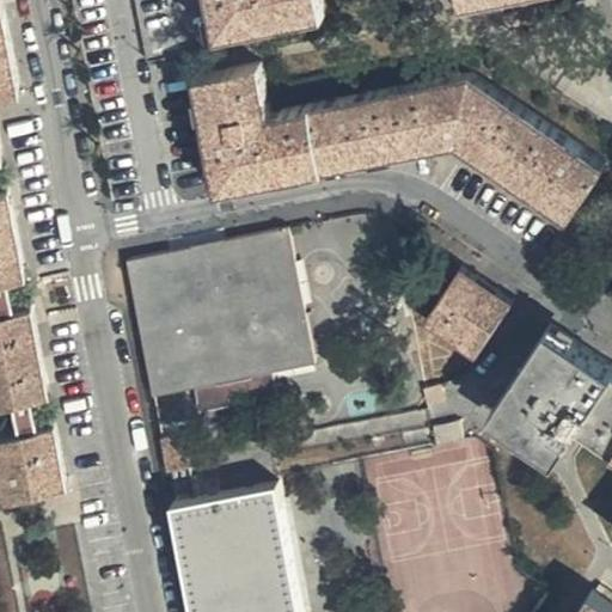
[(182,53),(170,0),(134,0),(147,60),(182,53)]
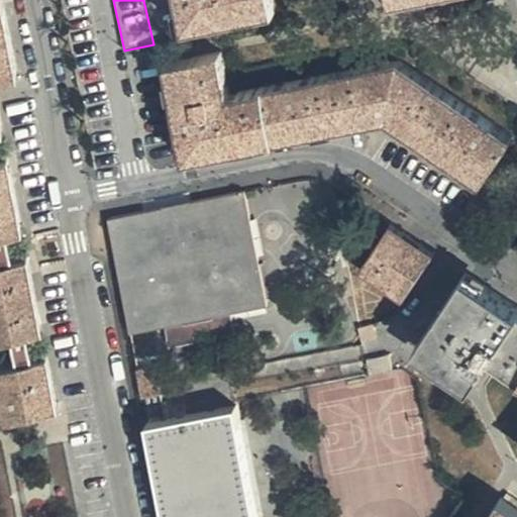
[(176,0),(183,34),(276,16),(272,0),(176,0)]
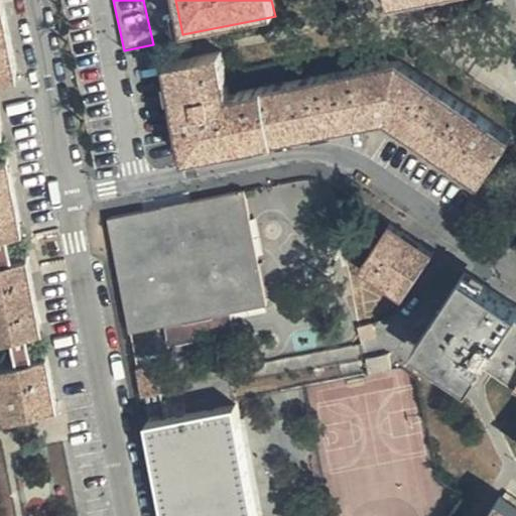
[(0,67),(11,66),(0,10),(0,67)]
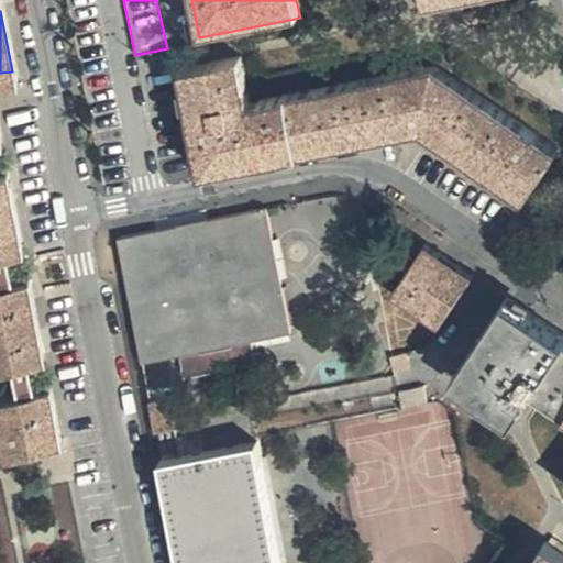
[(251,102),(242,58),(183,72),(205,176),(421,131),(531,200),(562,150),(562,147),(465,83),(438,65),(251,102)]
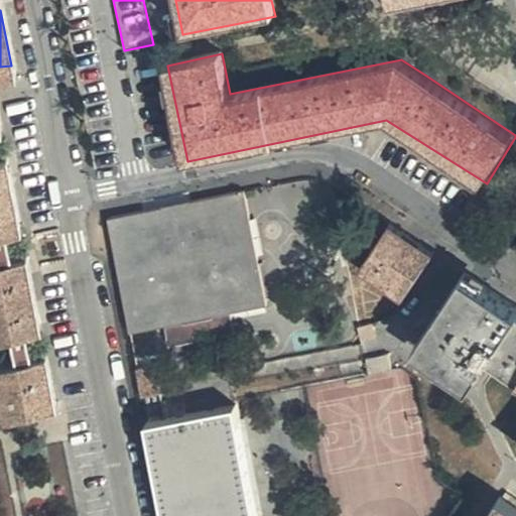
[(17,223),(2,149),(0,149),(0,226),(4,226),(17,223)]
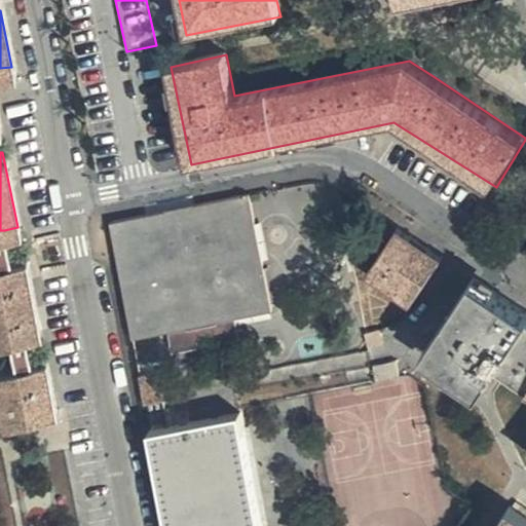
[(273,315),(251,197),(111,224),(112,226),(135,341),(273,315)]
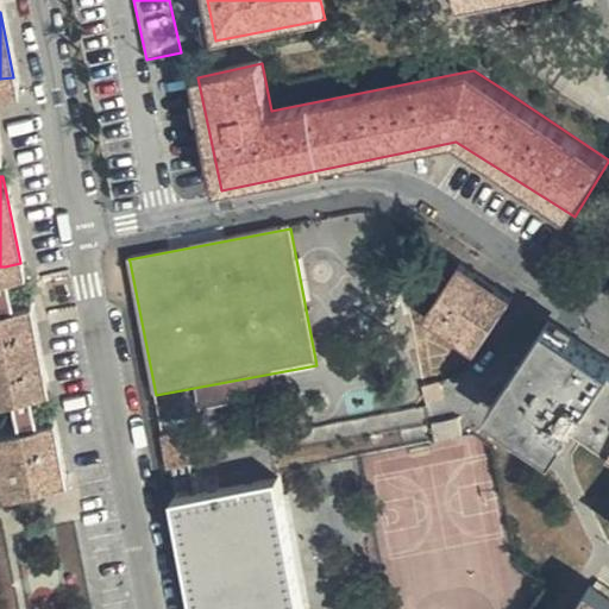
[(491,295),(443,262),(403,315),(434,338),(453,351),(491,295)]
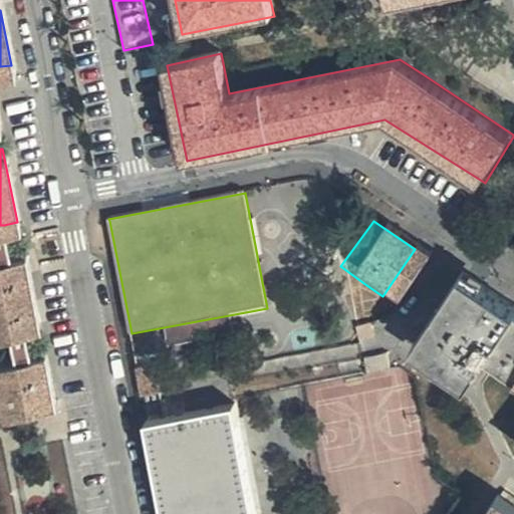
[(37,322),(22,249),(8,251),(0,252),(0,327),(8,326),(24,324),(37,322)]
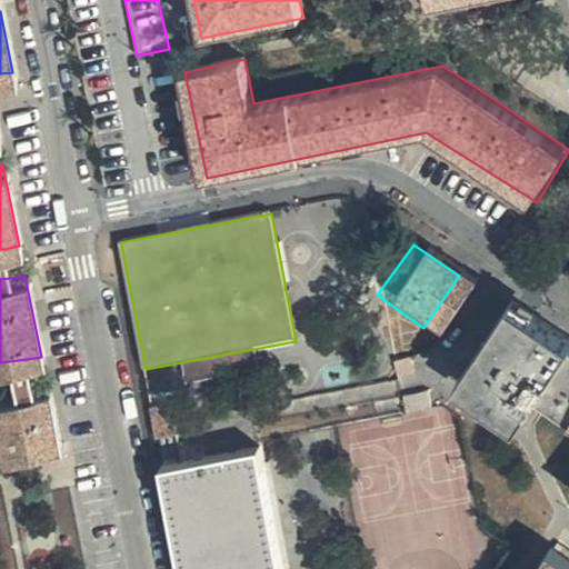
[(568,332),(512,295),(456,379),(517,419),(538,389),(568,410),(568,332)]
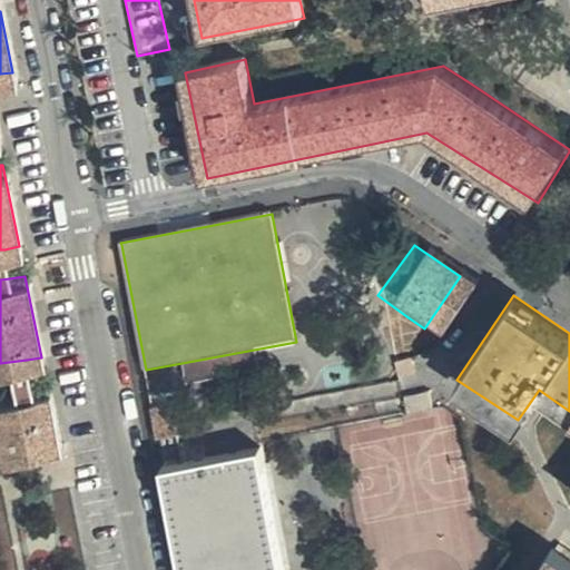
[(27,360),(9,362),(16,391),(31,387),(27,360)]
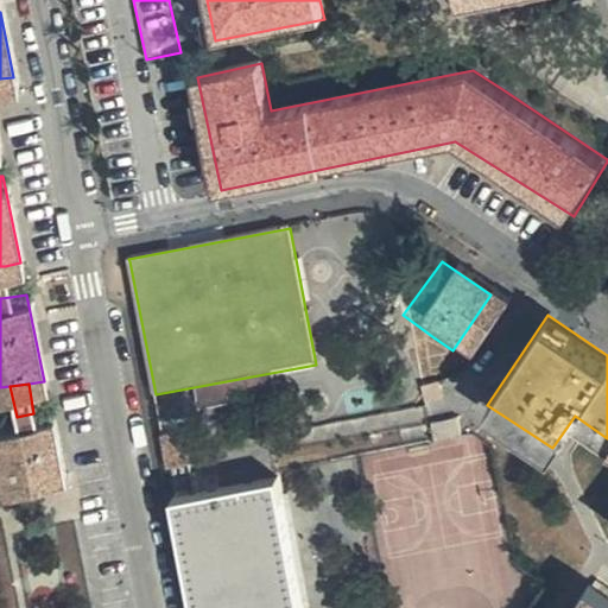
[(0,483),(63,473),(50,411),(33,413),(17,417),(0,419),(0,483)]
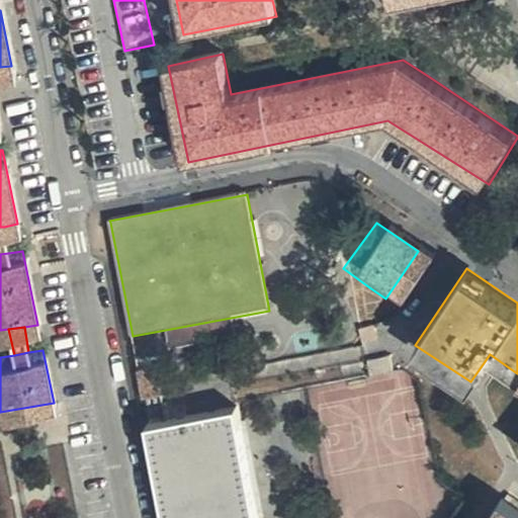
[(140,356),(119,360),(125,391),(145,385),(140,356)]
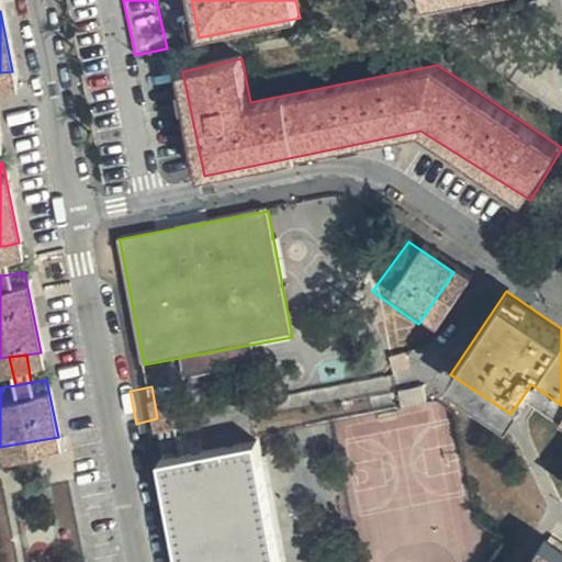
[(266,561),(243,451),(149,470),(166,551),(168,561),(266,561)]
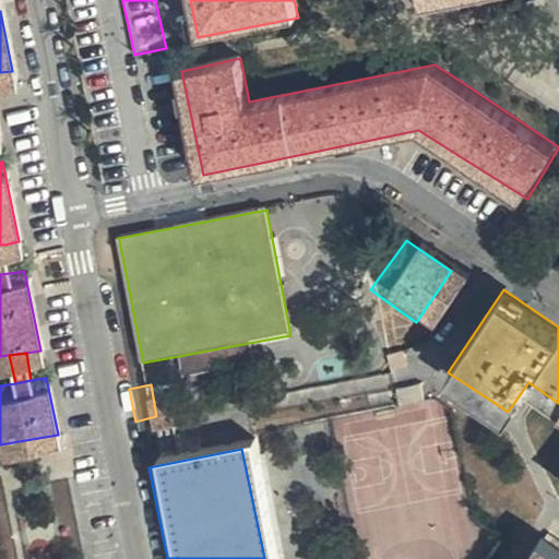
[(556,558),(526,539),(514,558),(513,558),(556,558)]
